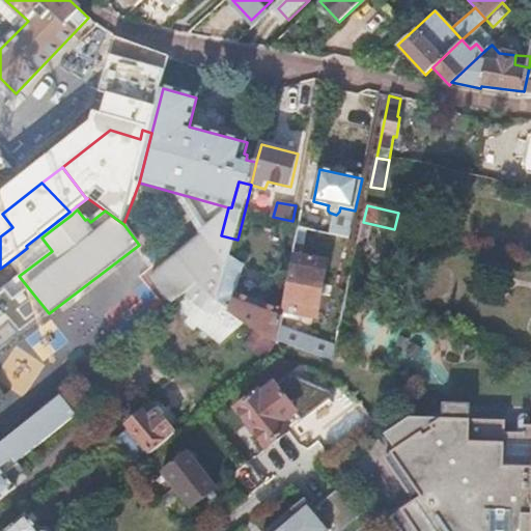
[(305,210),(302,229),(317,232),(319,222),(305,210)]
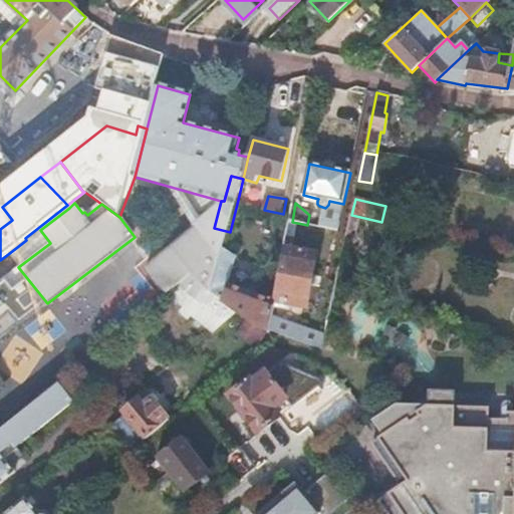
[(309,215),(307,225),(337,232),(340,221),(309,215)]
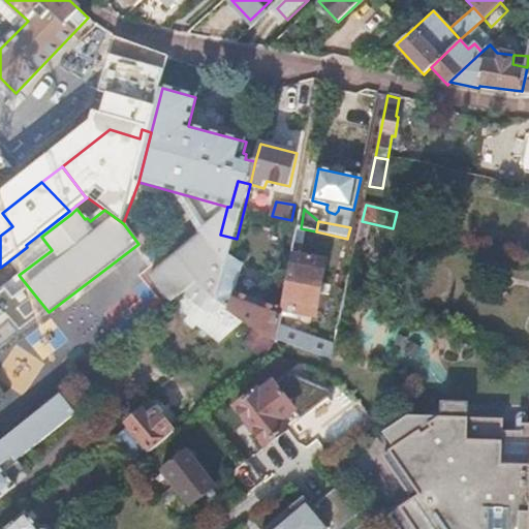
[(203,230),(188,277),(195,283),(220,304),(228,272),(230,261),(237,239),(220,235),(203,230)]
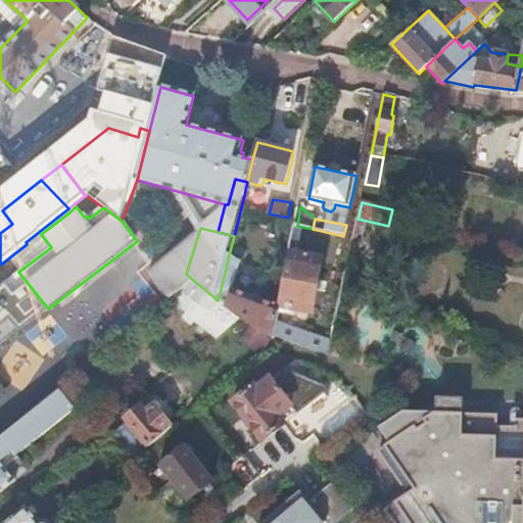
[(292,252),(283,306),(321,314),(330,259),(292,252)]
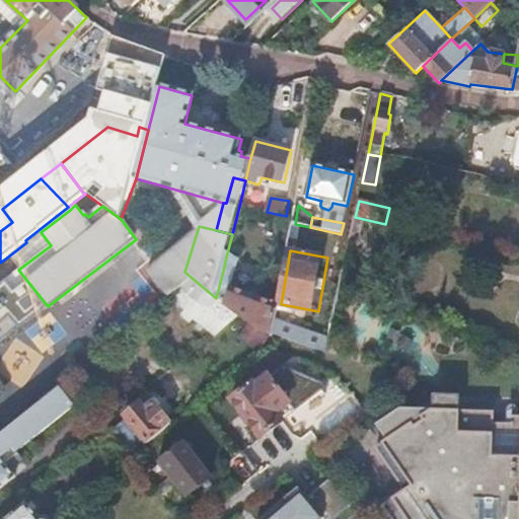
[(226,256),(224,267),(235,270),(238,260),(226,256)]
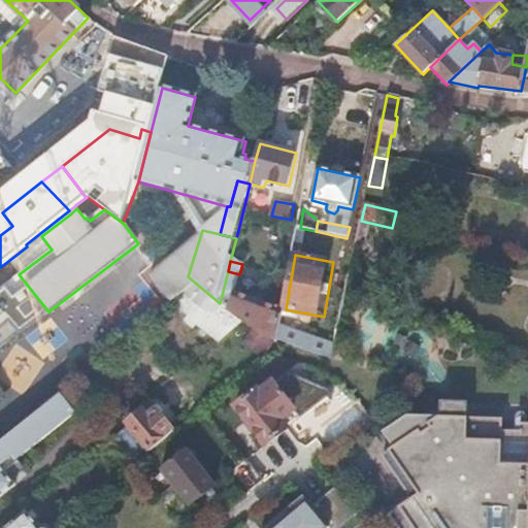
[(220,303),(243,324),(279,342),(281,339),(284,326),(286,309),(238,298),(238,299),(234,298),(239,274),(228,271),(220,303)]
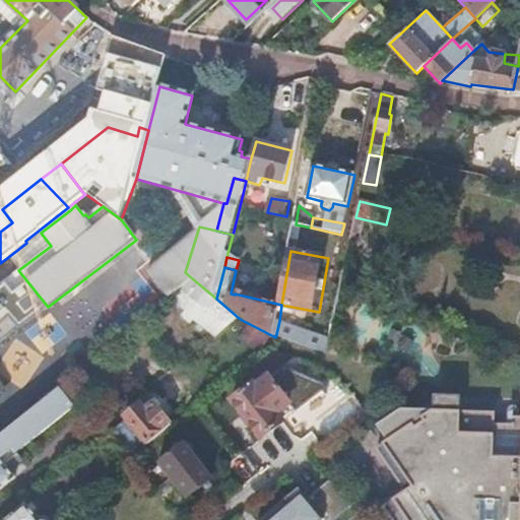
[(18,270),(0,283),(0,306),(19,328),(48,307),(18,270)]
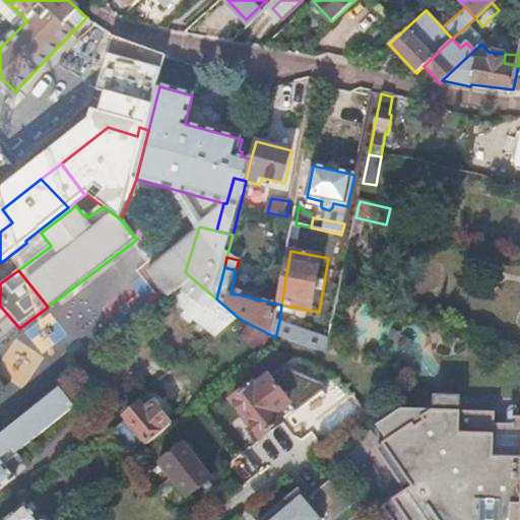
[(169,298),(218,338),(240,319),(216,299),(192,278),(169,298)]
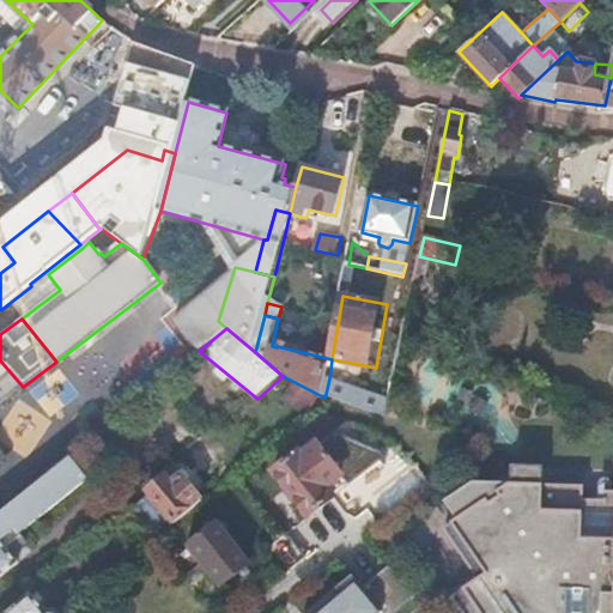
[(519,380),(417,352),(407,384),(509,413),(519,380)]
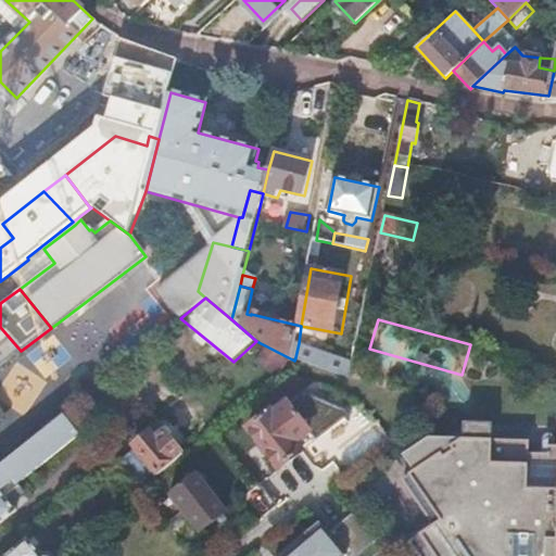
[(0,379),(24,406),(49,382),(21,351),(0,327),(0,379)]
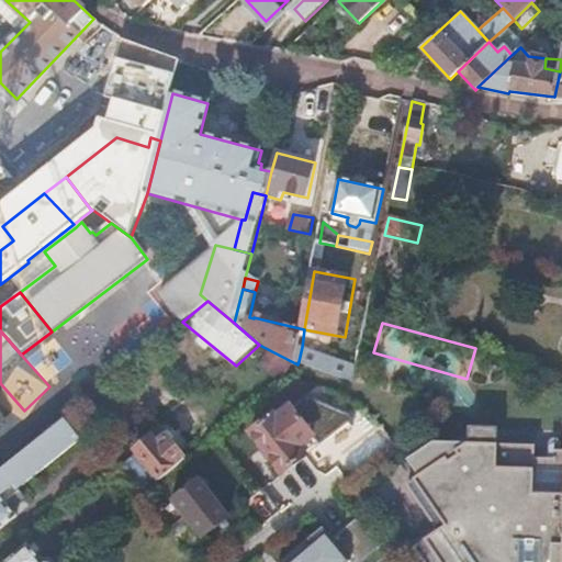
[(302,347),(299,361),(305,364),(355,385),(358,370),(302,347)]
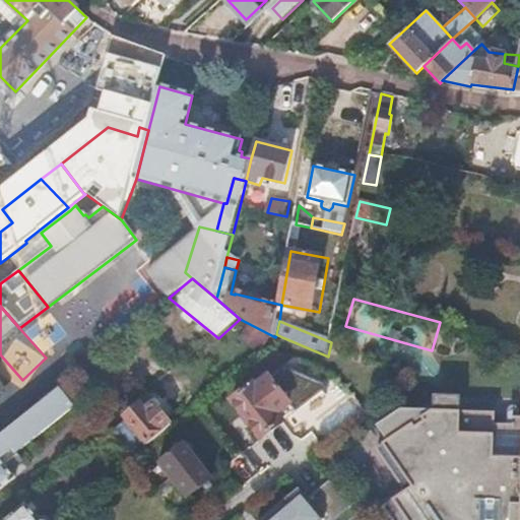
[(233,402),(263,441),(285,421),(282,417),(285,414),(286,411),(284,409),(293,402),(271,378),(258,388),(254,383),(233,402)]
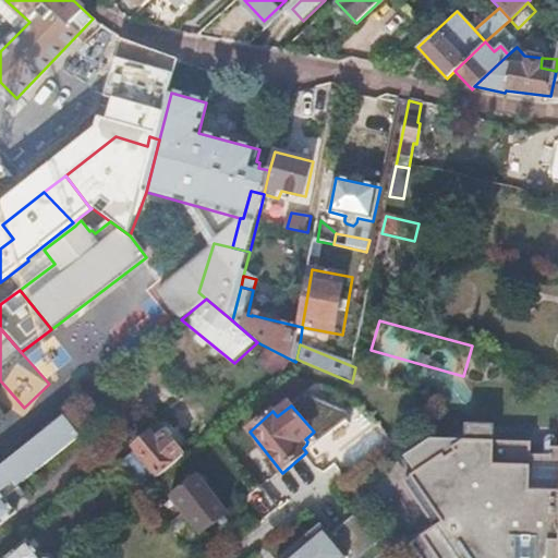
[(65,415),(0,466),(0,526),(16,513),(10,504),(3,497),(16,485),(80,434),(65,415)]
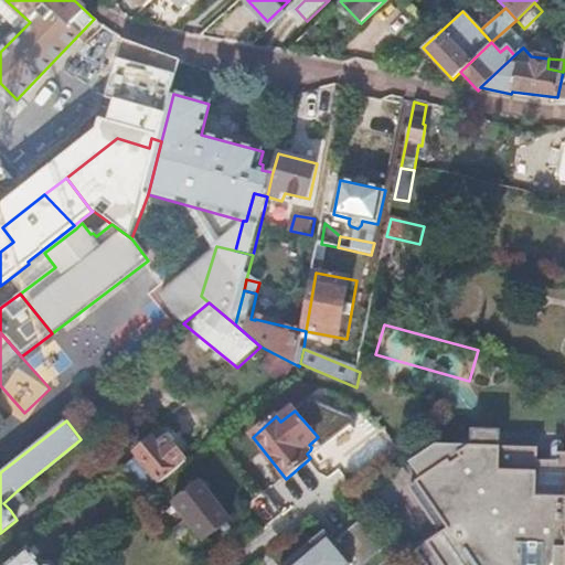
[(138,458),(121,472),(146,500),(188,466),(167,440),(158,448),(152,443),(136,456),(138,458)]
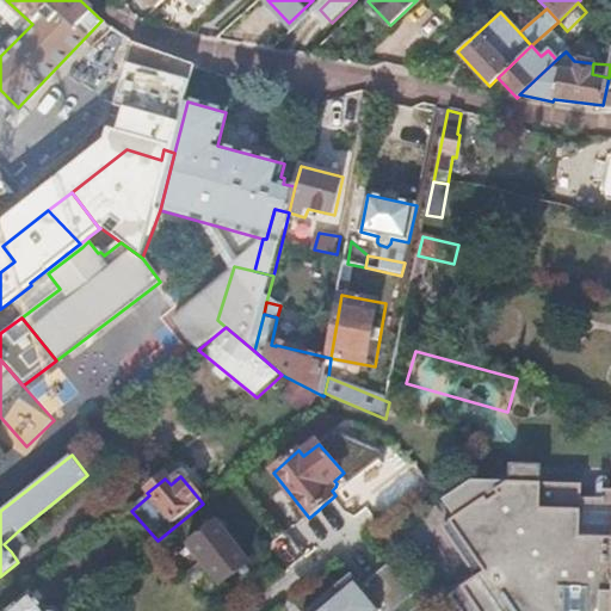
[(610,610),(610,505),(574,506),(575,482),(503,479),(436,522),(466,565),(448,581),(468,610),(610,610)]
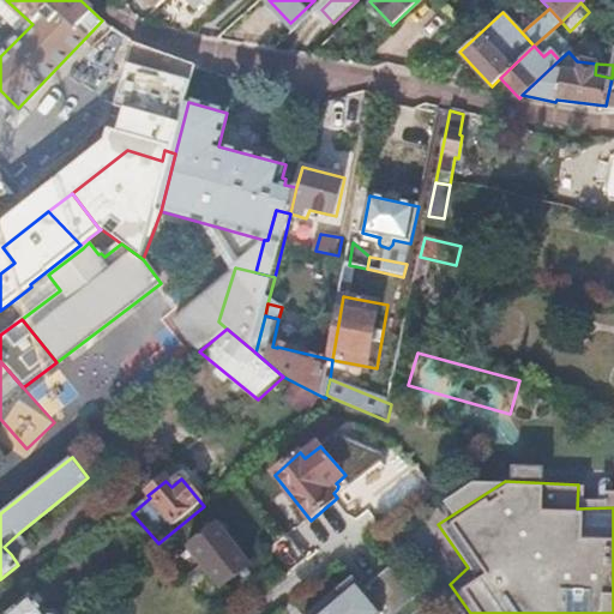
[(191,548),(203,565),(214,577),(223,589),(252,566),(220,525),(191,548)]
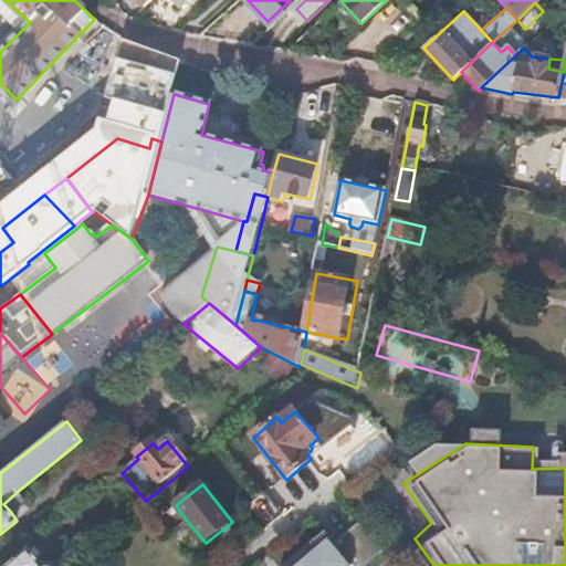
[(17,492),(3,504),(10,511),(24,501),(17,492)]
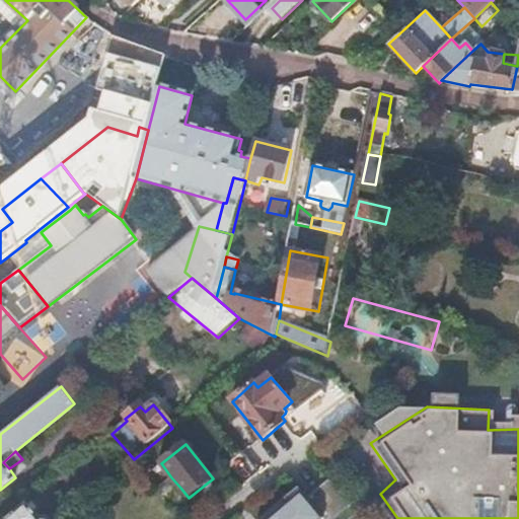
[(228,462),(244,483),(258,471),(241,451),(228,462)]
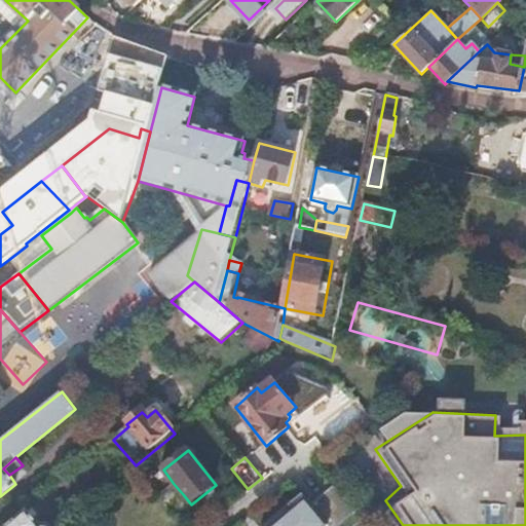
[(163,470),(153,478),(164,491),(174,484),(163,470)]
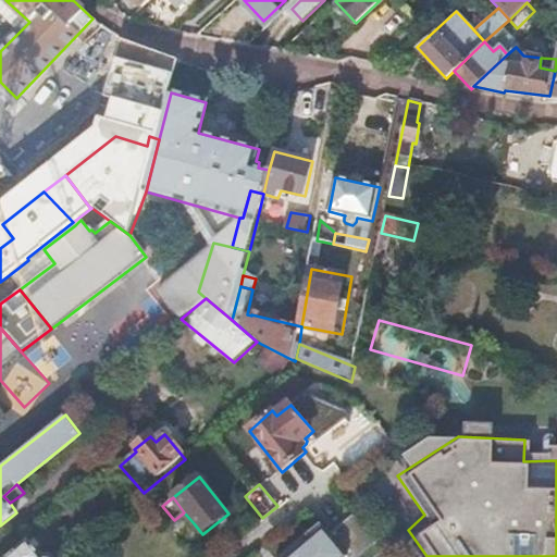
[(174,520),(171,524),(180,535),(194,523),(184,512),(174,520)]
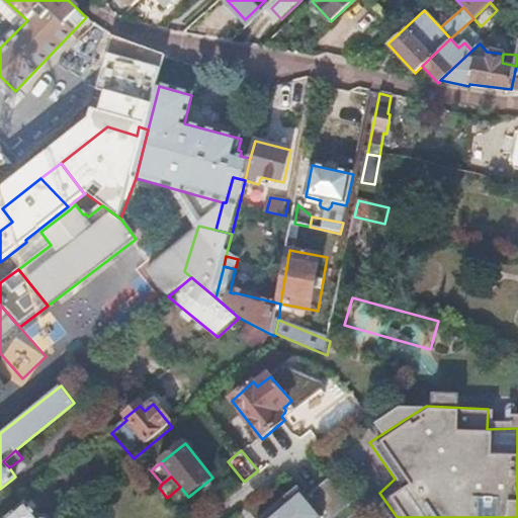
[(287,502),(267,517),(333,517),(350,504),(330,478),(307,497),(297,487),(284,498),(287,502)]
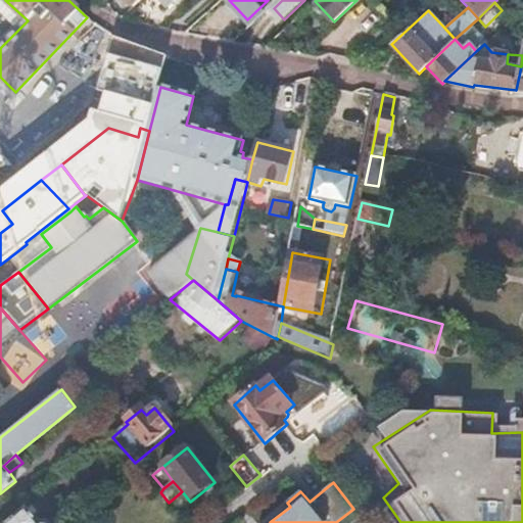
[(38,522),(26,509),(7,522),(61,522),(73,514),(63,505),(54,512),(55,514),(45,522),(43,521),(40,522),(38,522)]
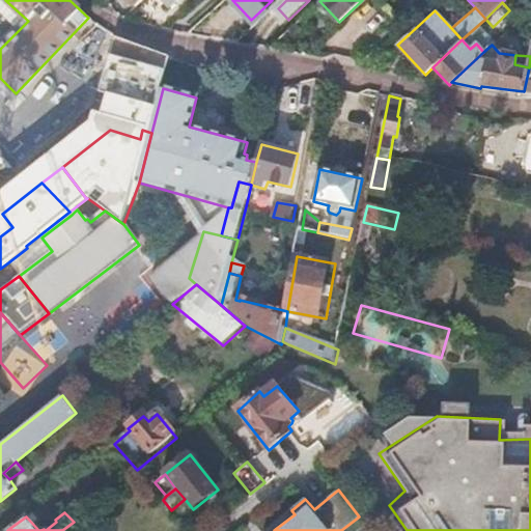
[(369,530),(359,516),(341,530),(369,530)]
